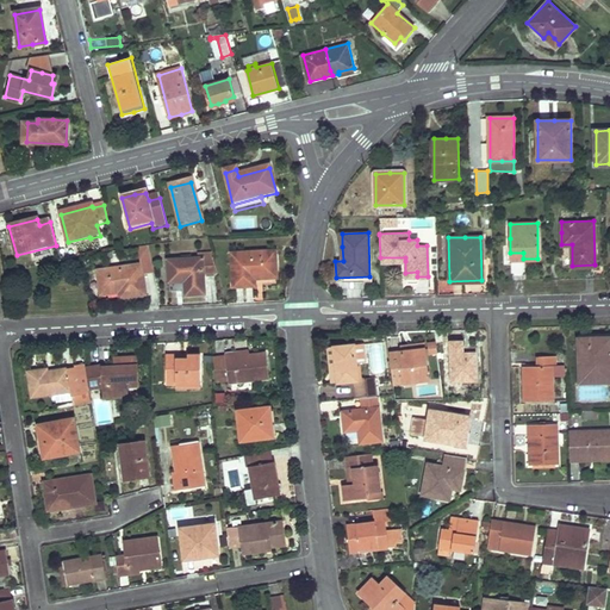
[(141,266),(98,273),(101,297),(125,293),(126,300),(145,297),(143,278),(155,275),(149,248),(138,249),(141,266)]
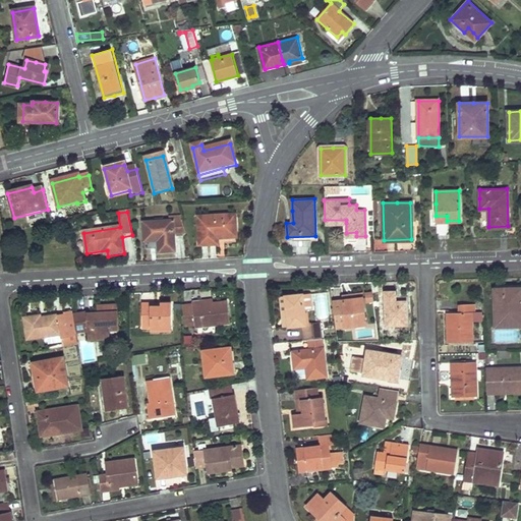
[(236,217),(199,219),(199,246),(220,246),(220,240),(236,239),(236,217)]
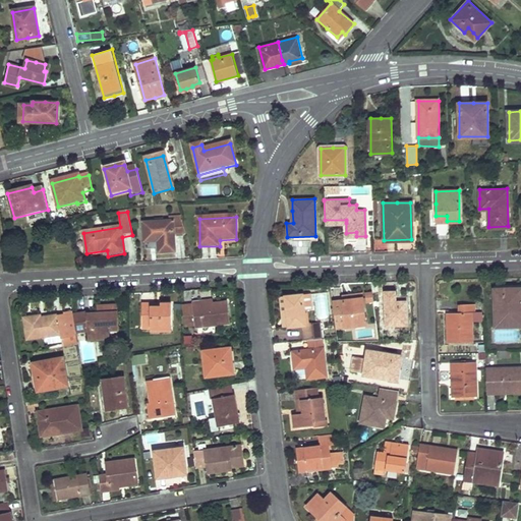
[(182,222),(143,226),(145,243),(158,242),(159,253),(176,252),(174,237),(186,236),(182,222)]
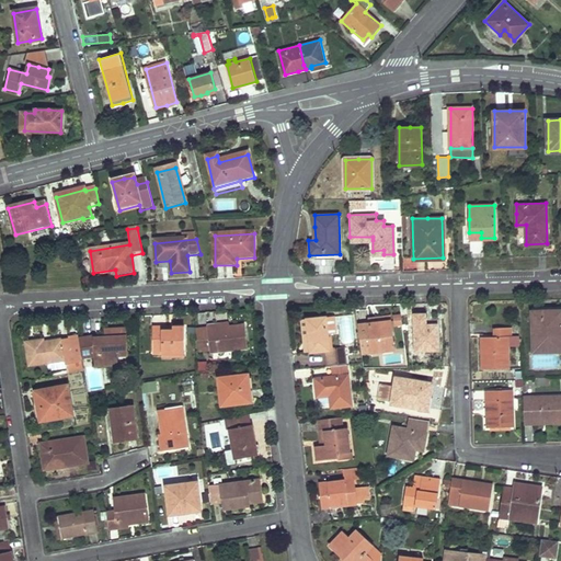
[(560,311),(545,311),(529,311),(530,350),(560,348),(560,311)]
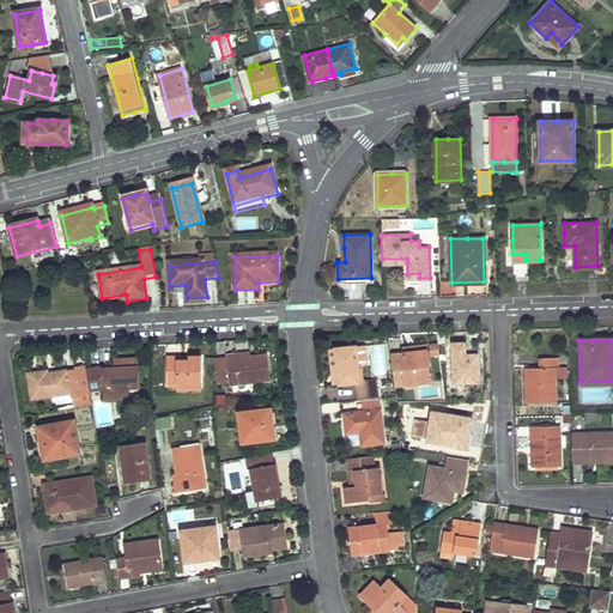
[(466,354),(465,349),(465,343),(453,344),(454,382),(479,381),(478,354),(466,354)]
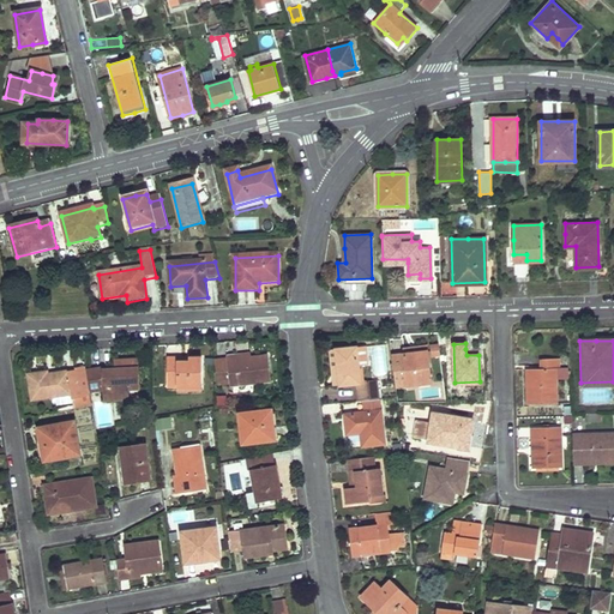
[(426,345),(404,348),(405,354),(392,356),(395,372),(405,371),(408,385),(431,381),(426,345)]
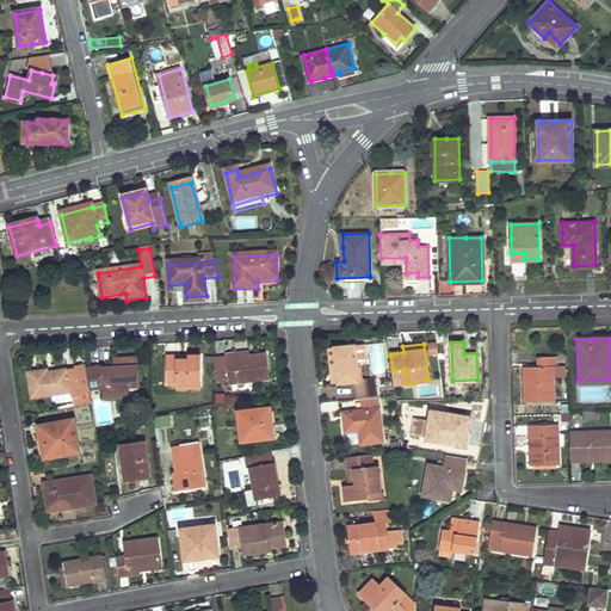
[(437,344),(427,345),(429,356),(438,355),(437,344)]
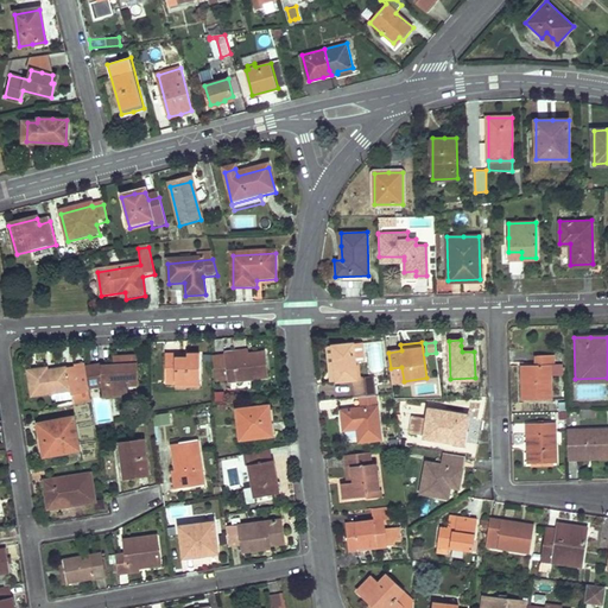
[(354,343),(333,346),(337,381),(352,379),(354,398),(360,397),(374,396),(372,377),(358,379),(354,343)]
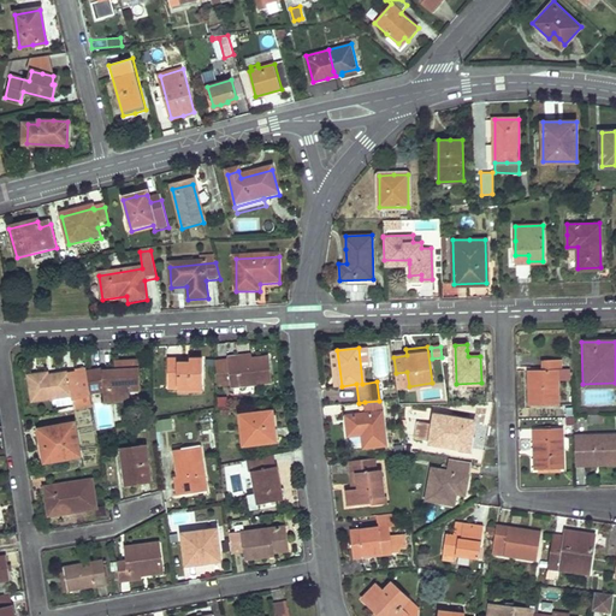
[(562,357),(554,357),(544,357),(544,371),(531,371),(531,404),(558,406),(558,369),(562,369),(562,357)]
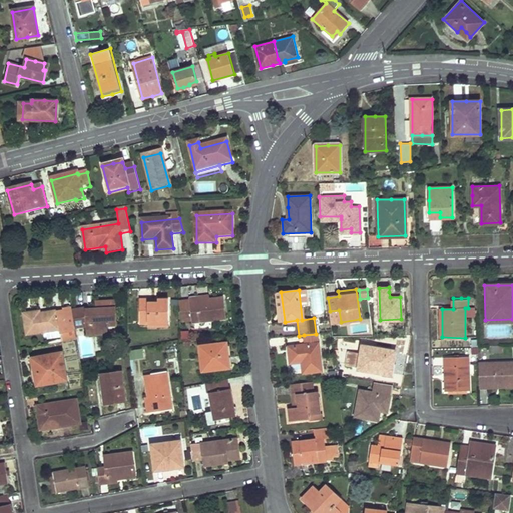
[(197,300),(189,301),(189,303),(192,325),(226,322),(224,301),(209,303),(198,304),(197,300)]
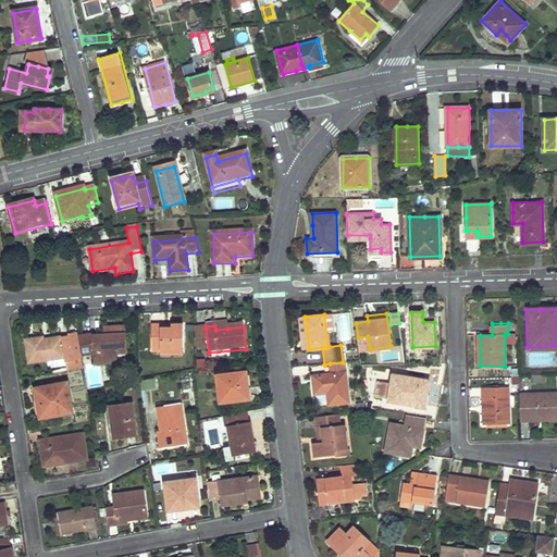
[(172,330),(152,331),(153,353),(161,353),(185,353),(185,327),(172,326),(172,330)]
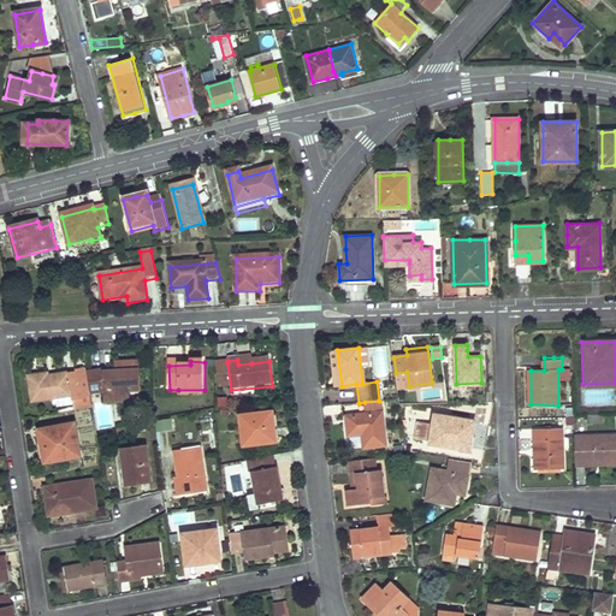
[(118,372),(102,373),(102,369),(86,371),(86,372),(90,395),(104,395),(105,403),(131,402),(130,386),(141,386),(140,362),(117,365),(118,372)]
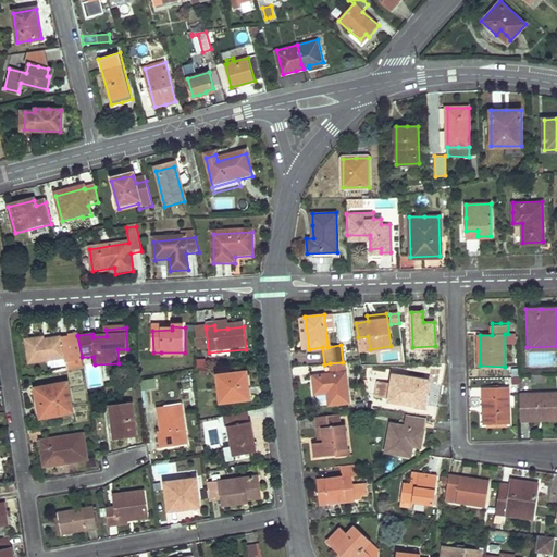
[(206,329),(196,330),(198,354),(209,353),(206,329)]
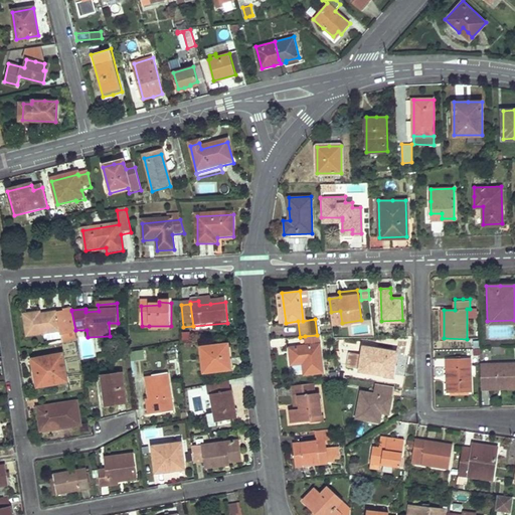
[(26,338),(59,333),(60,337),(76,335),(75,330),(71,311),(63,313),(65,322),(58,323),(56,315),(56,313),(46,315),(46,317),(40,318),(40,314),(23,316),(26,338)]
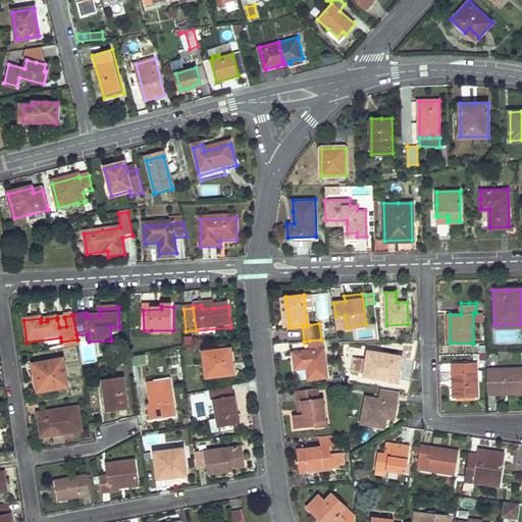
[(64,317),(57,319),(59,327),(66,326),(64,317)]
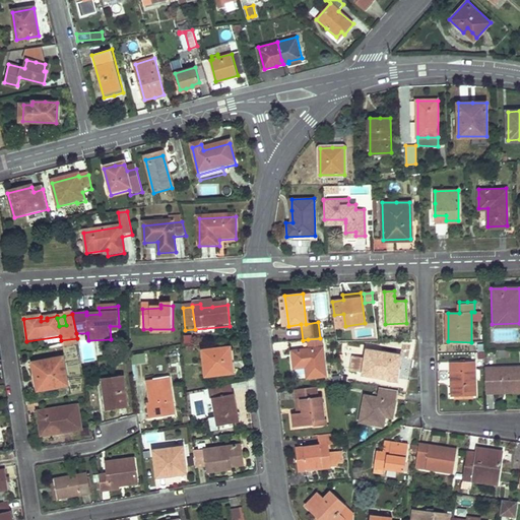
[(306,367),(307,372),(308,378),(326,376),(322,338),(320,338),(308,339),(309,349),(291,351),(294,368),(306,367)]
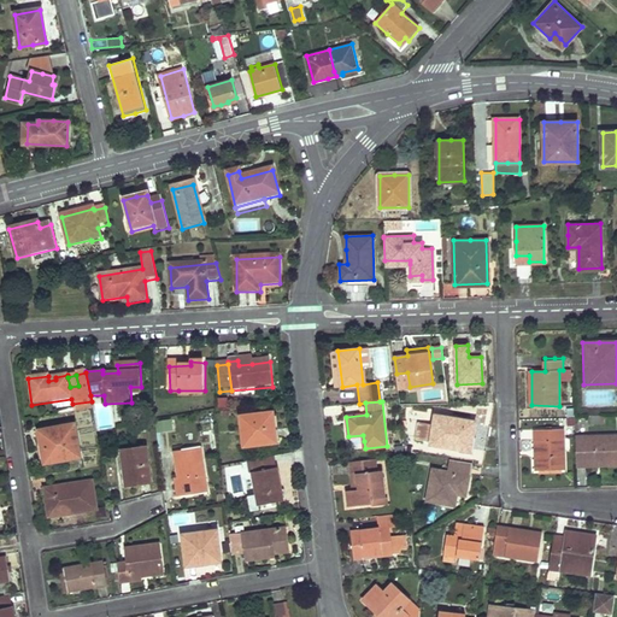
[(274,415),(240,417),(244,448),(277,445),(274,415)]
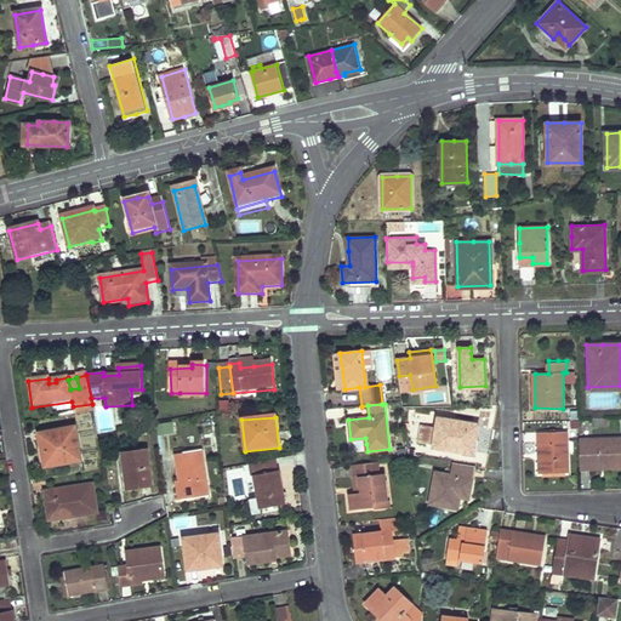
[(474,454),(477,439),(479,425),(438,417),(433,446),(474,454)]
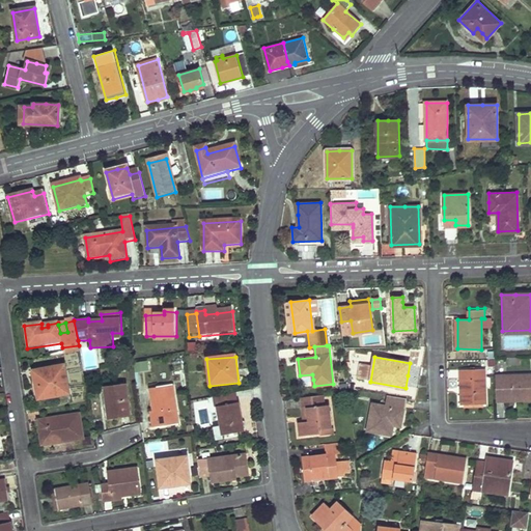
[(367,379),(369,364),(359,363),(357,378),(367,379)]
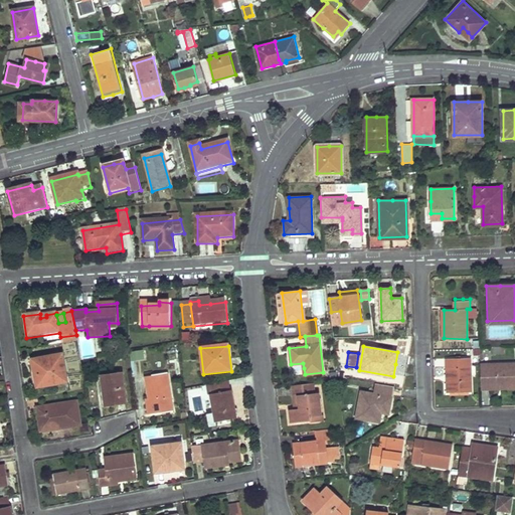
[(61,355),(32,360),(37,388),(66,382),(61,355)]
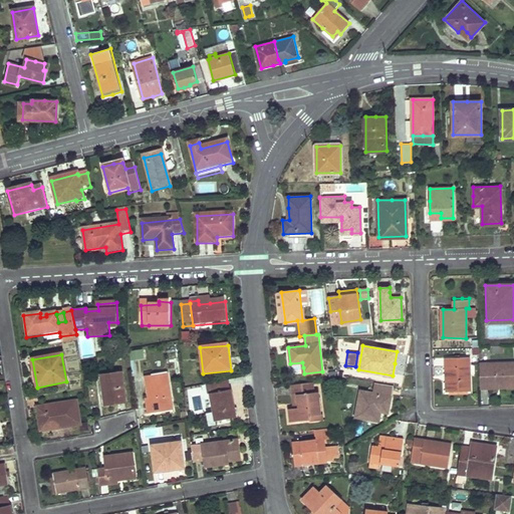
[(468,355),(457,355),(445,355),(446,391),(469,391),(468,355)]
